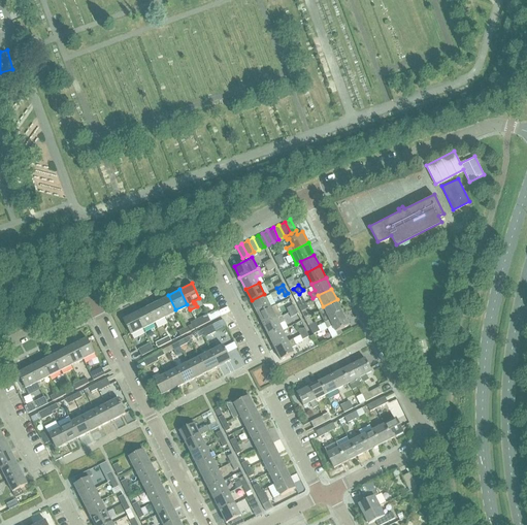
[(252,300),(257,312),(270,305),(270,304),(264,294),(252,300)]
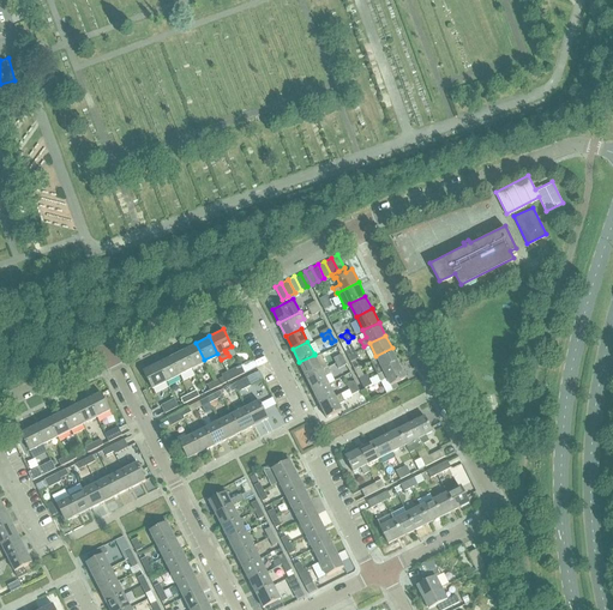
[(196,343),(182,349),(191,367),(204,360),(196,343)]
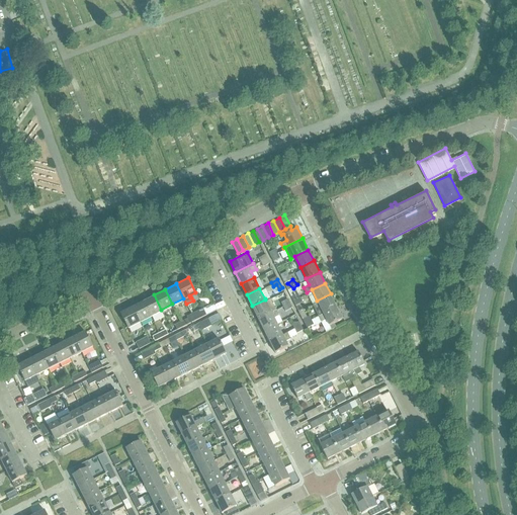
[(312,304),(318,314),(318,315),(336,305),(331,293),(317,301),(312,304)]
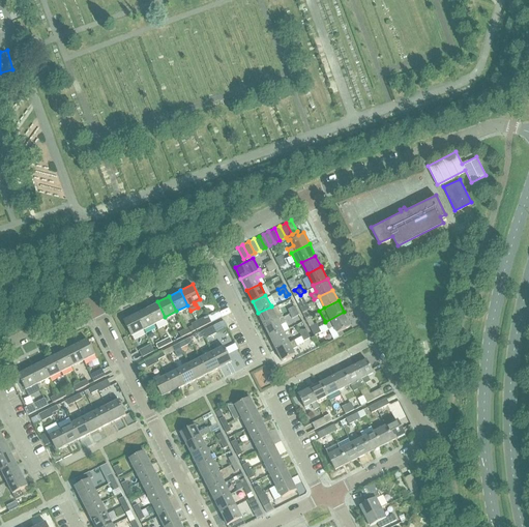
[(157,301),(146,308),(153,322),(165,317),(157,301)]
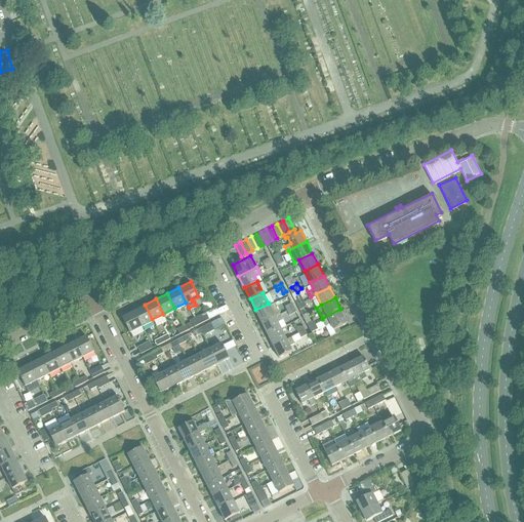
[(255,310),(262,321),(279,312),(273,300),(269,303),(269,304),(255,310)]
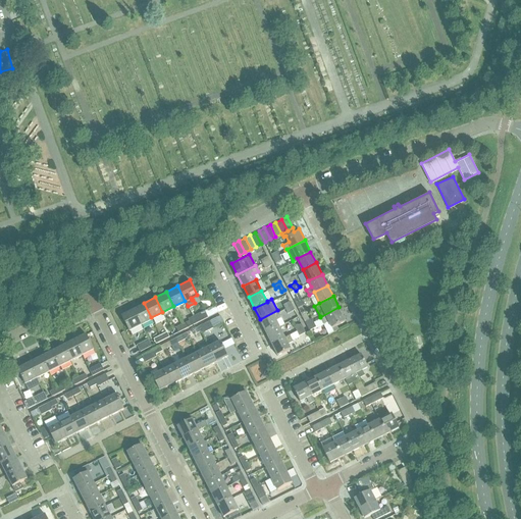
[(144,303),(133,308),(140,323),(151,317),(144,303)]
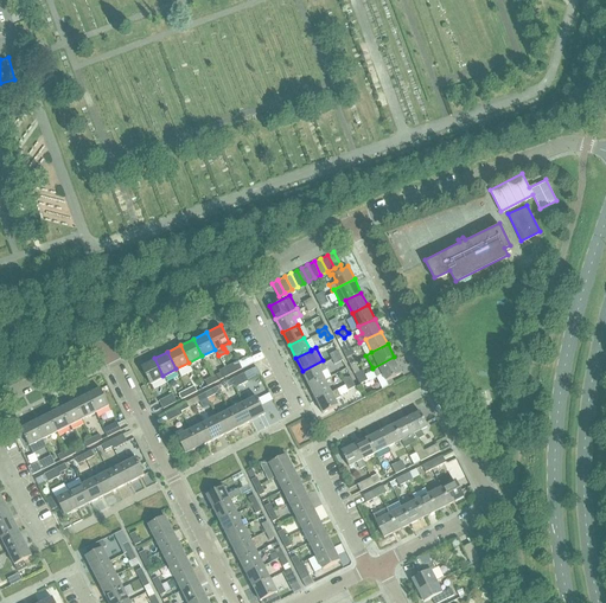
[(364,372),(356,376),(358,382),(363,379),(364,380),(376,374),(382,372),(388,383),(394,379),(391,374),(401,370),(394,357),(372,369),(372,367),(364,372)]
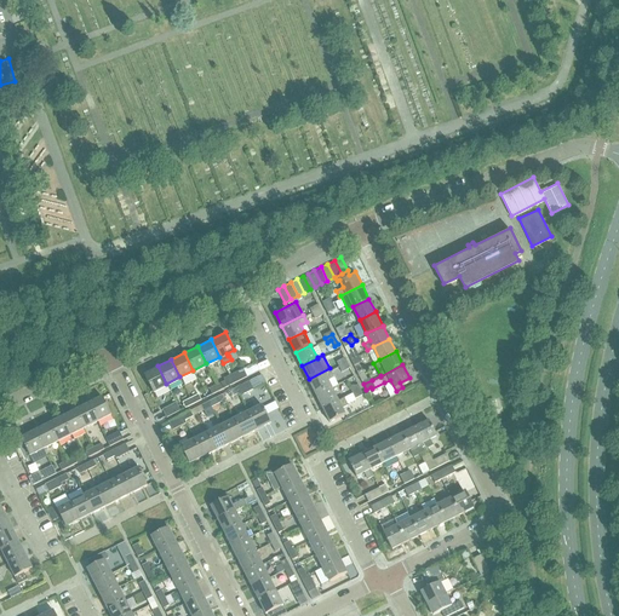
[(166,384),(158,366),(143,373),(153,391),(166,384)]
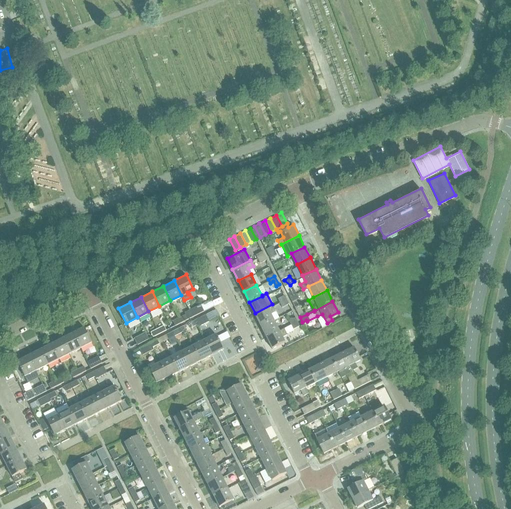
[(199,303),(188,308),(192,315),(203,309),(199,303)]
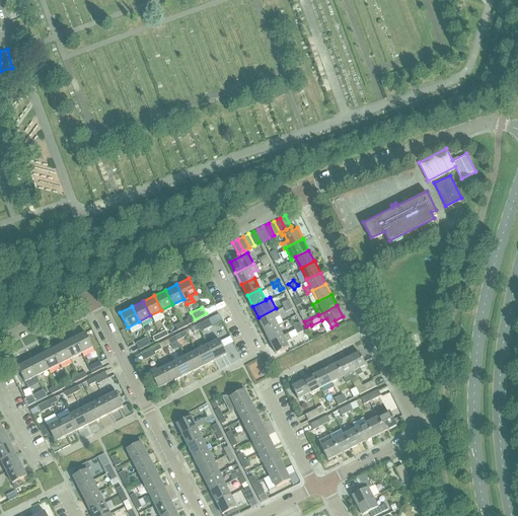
[(259,317),(264,328),(277,322),(274,316),(279,314),(276,308),(259,317)]
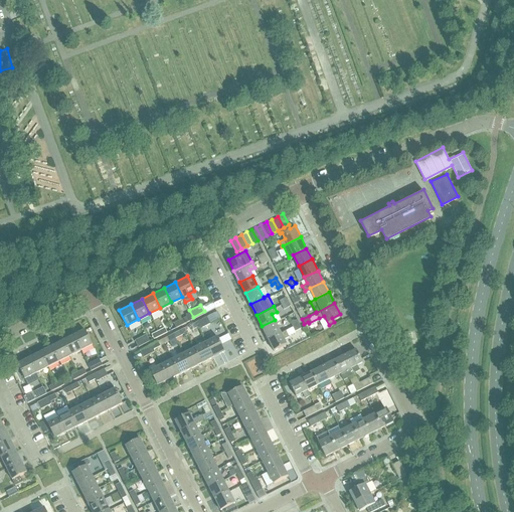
[(297,309),(302,319),(309,316),(307,312),(305,313),(301,307),(297,309)]
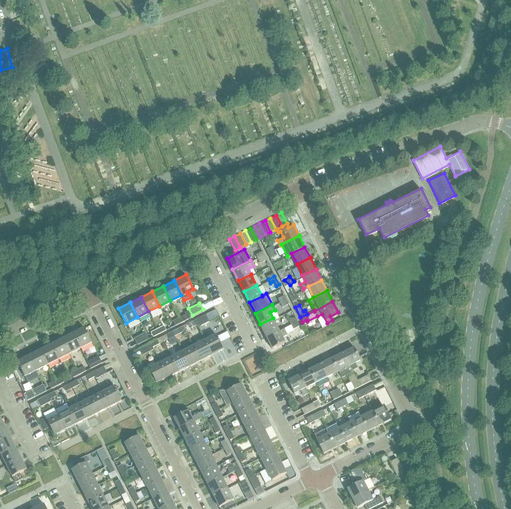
[(185,313),(178,316),(181,320),(192,315),(188,308),(184,311),(185,313)]
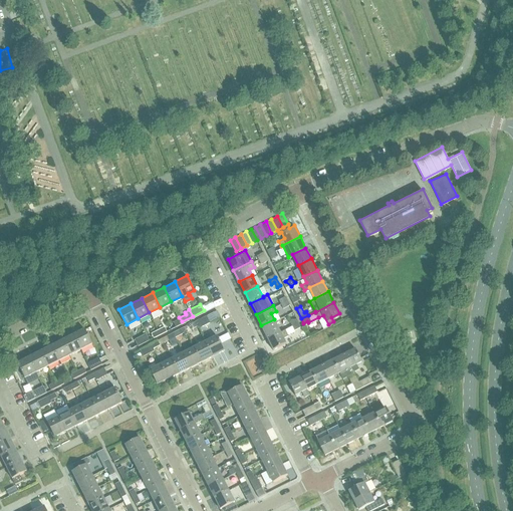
[(206,314),(194,319),(197,324),(198,326),(209,320),(206,314)]
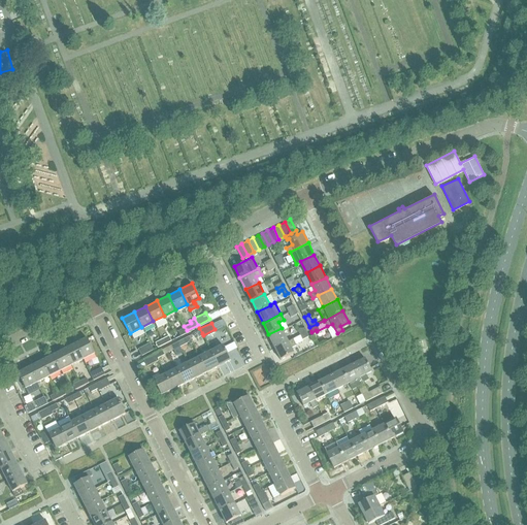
[(268,334),(274,346),(287,339),(282,328),(268,334)]
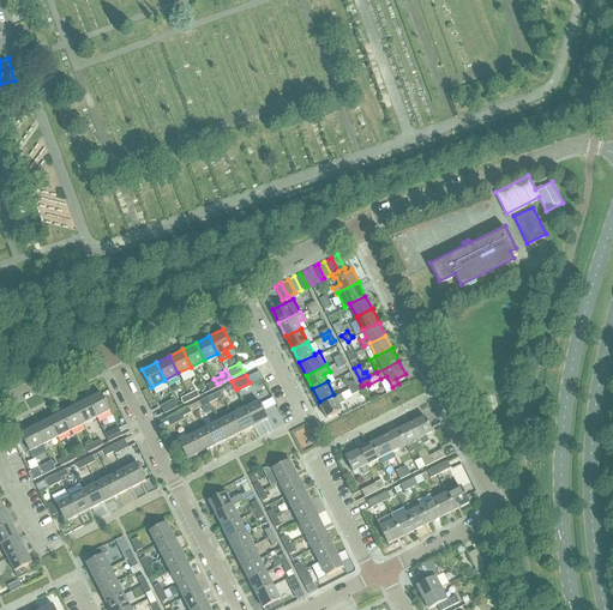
[(334,394),(319,402),(325,415),(341,408),(338,402),(343,399),(342,397),(352,393),(350,392),(359,388),(355,382),(348,387),(334,394)]
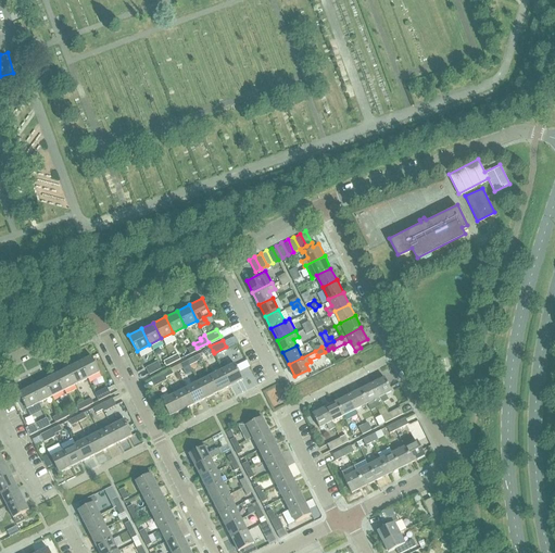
[(90,354),(78,361),(86,376),(99,369),(90,354)]
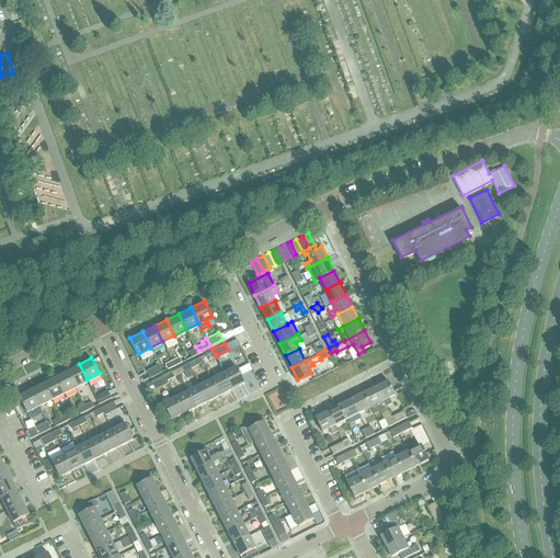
[(146,368),(149,376),(162,369),(158,363),(146,368)]
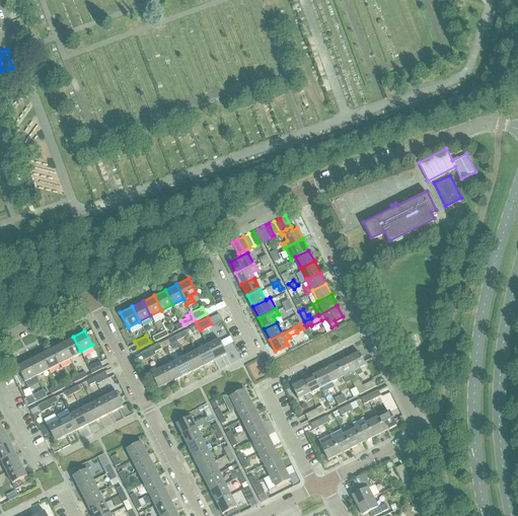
[(73,337),(62,342),(69,357),(80,351),(73,337)]
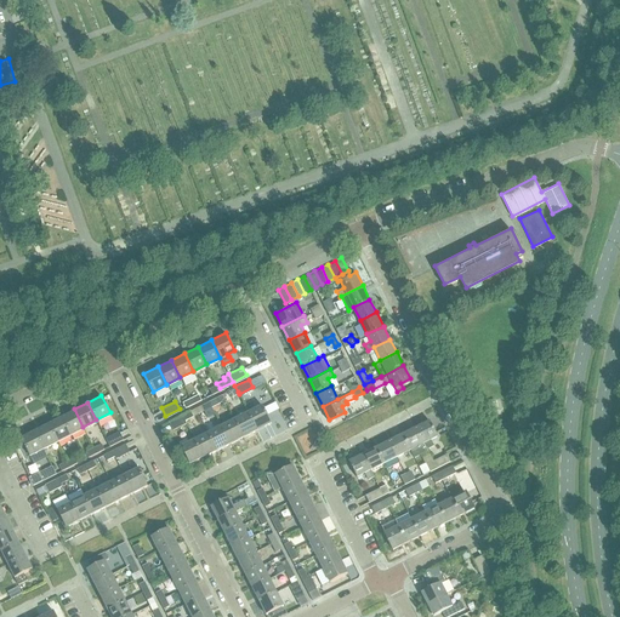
[(261,404),(248,411),(256,428),(271,421),(261,404)]
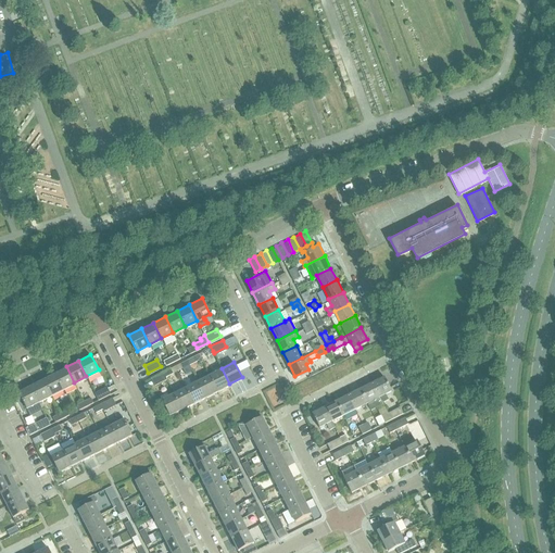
[(66,366),(54,373),(62,388),(74,382),(66,366)]
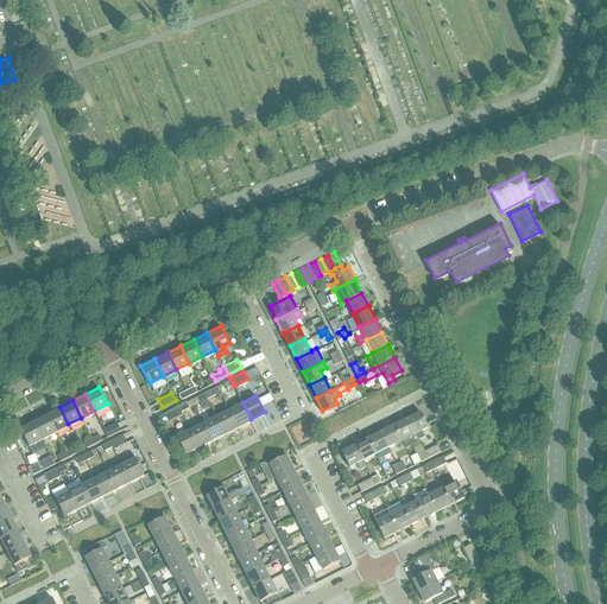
[(242,402),(229,408),(238,426),(251,419),(242,402)]
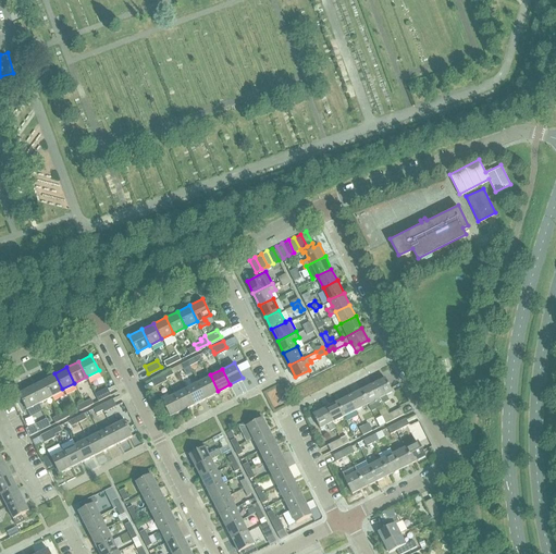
[(165,376),(162,371),(150,377),(153,384),(167,378),(165,376)]
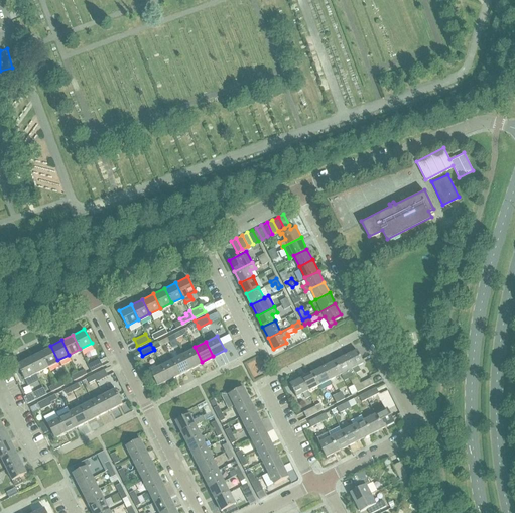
[(50,346),(39,352),(46,366),(57,360),(50,346)]
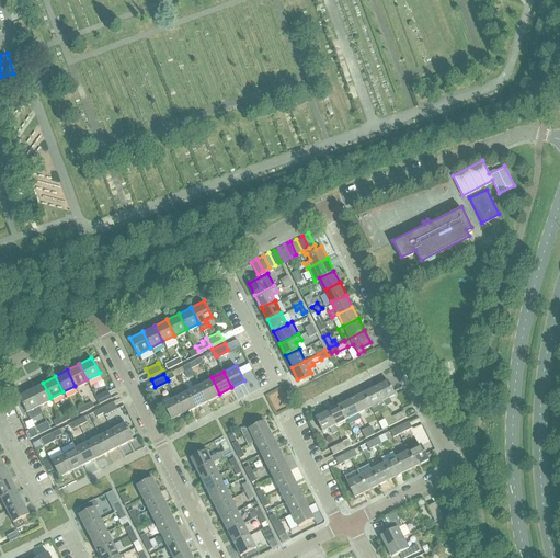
[(212,377),(200,384),(207,399),(219,394),(212,377)]
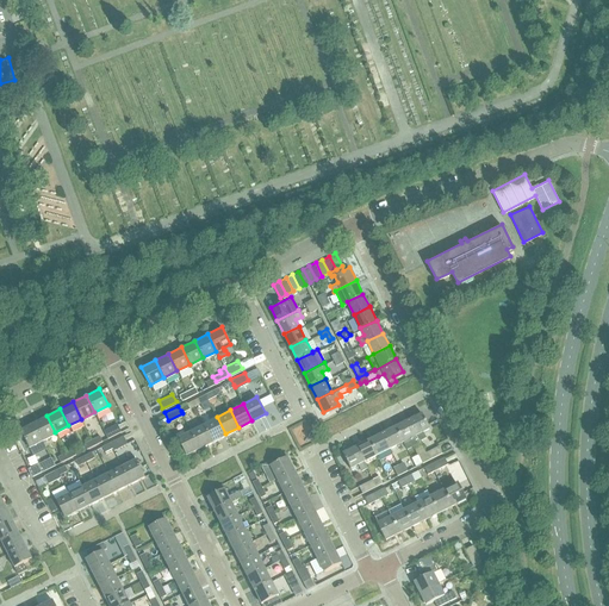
[(421,411),(408,417),(418,438),(426,435),(422,430),(429,426),(421,411)]
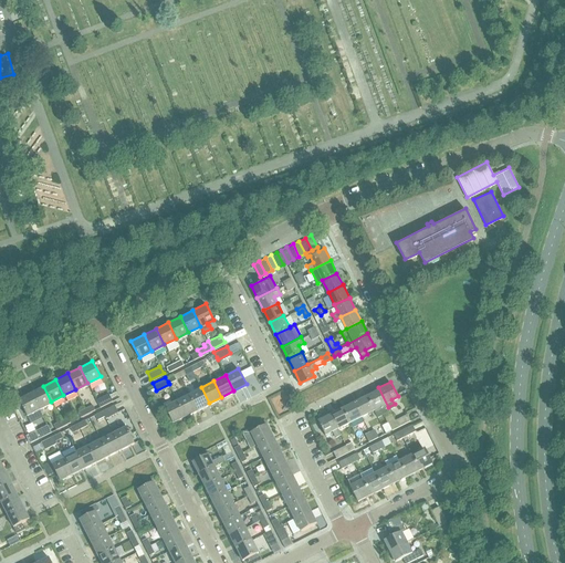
[(43,386),(31,392),(39,408),(51,402),(43,386)]
